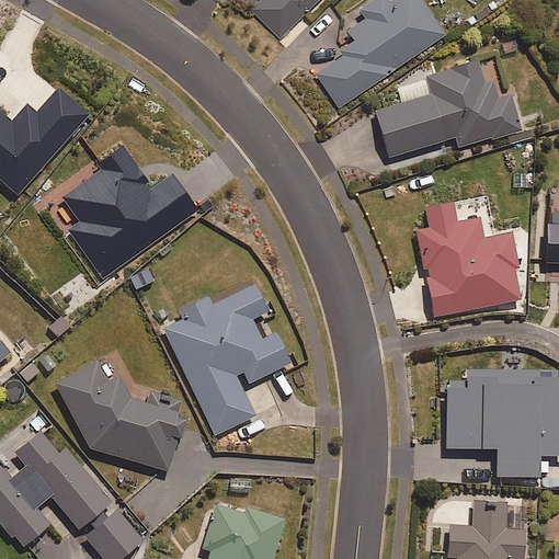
[(262,0),(253,11),(283,40),(319,0),(262,0)]
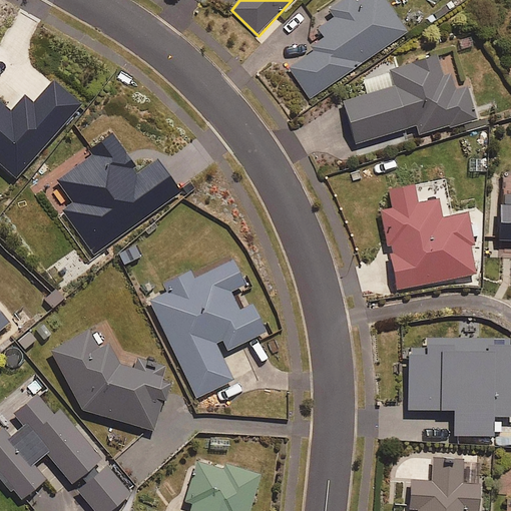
[(357,0),(357,1),(356,0),(342,0),(330,9),(336,17),(322,26),(331,39),(290,68),(312,99),(408,31),(386,0),(357,0)]
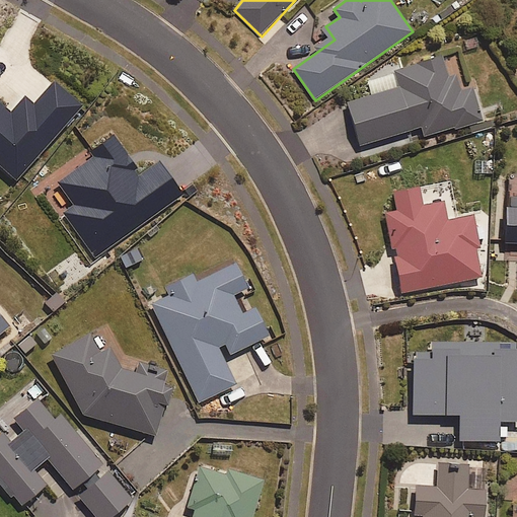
[(447,75),(443,62),(441,54),(391,69),(396,87),(348,102),(361,146),(422,127),(426,138),(483,121),(472,86),(460,90),(455,73),(447,75)]
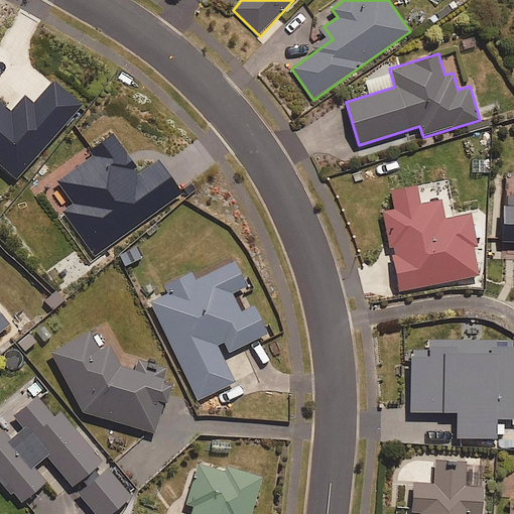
[(0,163),(17,178),(80,105),(51,81),(32,104),(23,96),(10,112),(0,103),(0,163)]
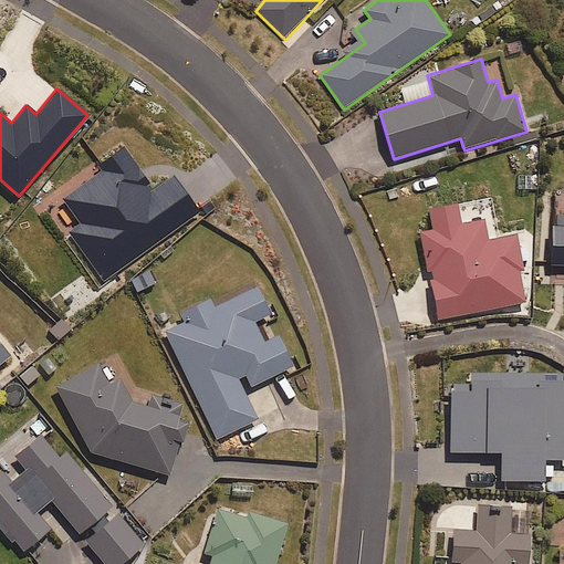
[(171,176),(155,188),(123,146),(96,166),(101,171),(64,199),(82,222),(69,233),(105,282),(153,246),(198,210),(171,176)]
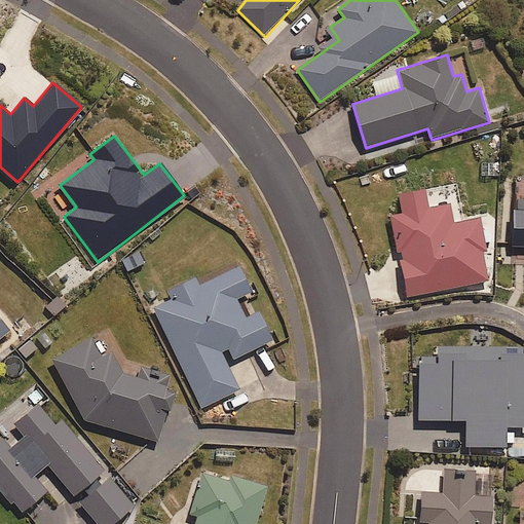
[(427,208),(423,188),(399,193),(403,215),(390,217),(397,249),(399,248),(408,296),(488,281),(483,252),(486,251),(480,218),(452,223),(448,203),(427,208)]
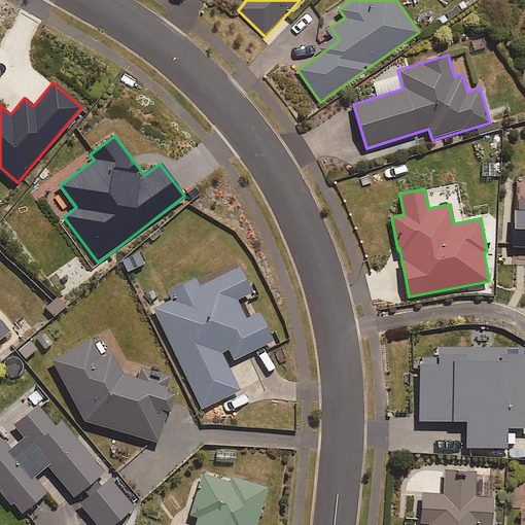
[(524,210),(511,210),(510,244),(524,244),(524,210)]
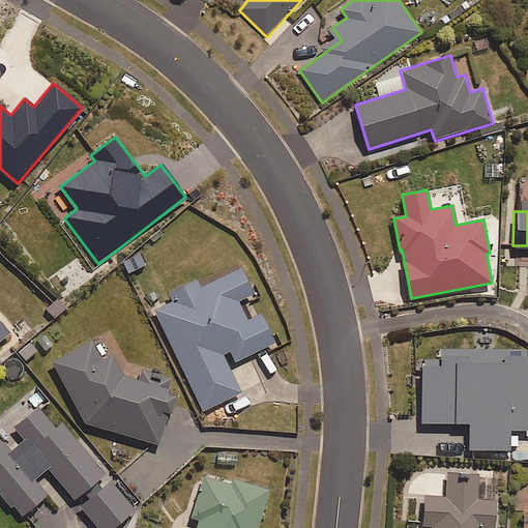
[(238,300),(253,294),(239,267),(203,285),(200,279),(169,293),(174,302),(155,311),(204,411),(241,392),(223,353),(230,349),(236,361),(274,343),(260,315),(247,321),(238,300)]
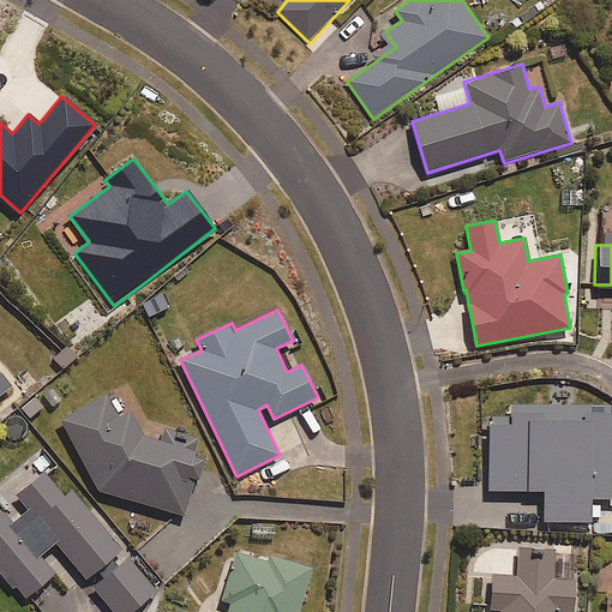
[(0,371),(0,394),(11,385),(0,371)]
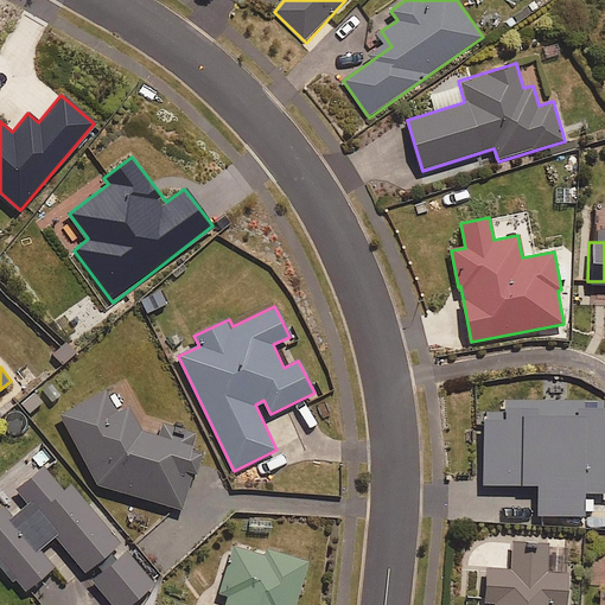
[(127,405),(116,412),(103,390),(63,415),(102,485),(182,510),(201,452),(189,449),(192,438),(160,427),(158,435),(142,430),(127,405)]
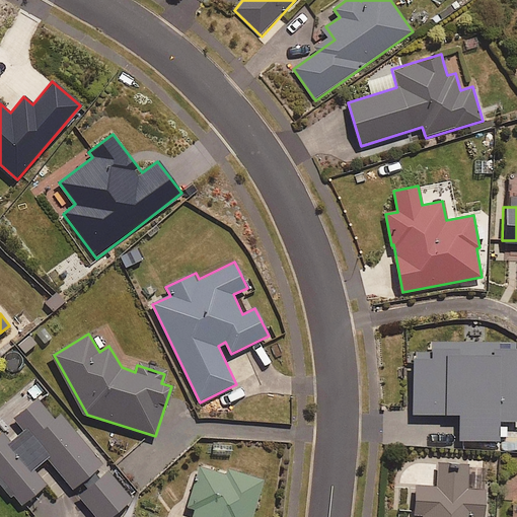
[(516,353),(515,353),(515,342),(433,343),(433,353),(412,353),(413,414),(459,414),(460,440),(507,439),(507,421),(516,421),(516,353)]
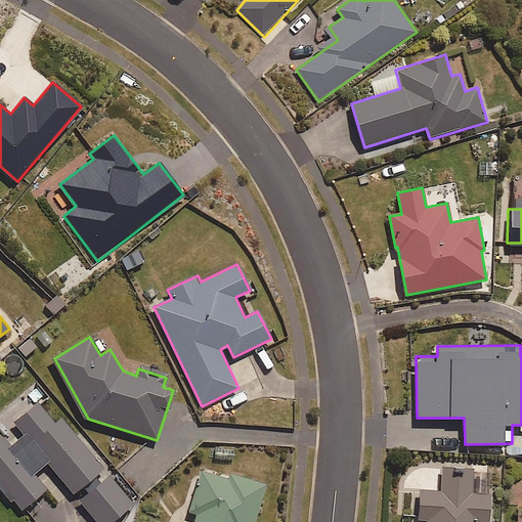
[(37,401),(13,422),(18,428),(24,434),(10,445),(5,438),(0,442),(0,481),(22,509),(46,488),(33,473),(46,462),(72,493),(103,468),(62,418),(55,423),(37,401)]
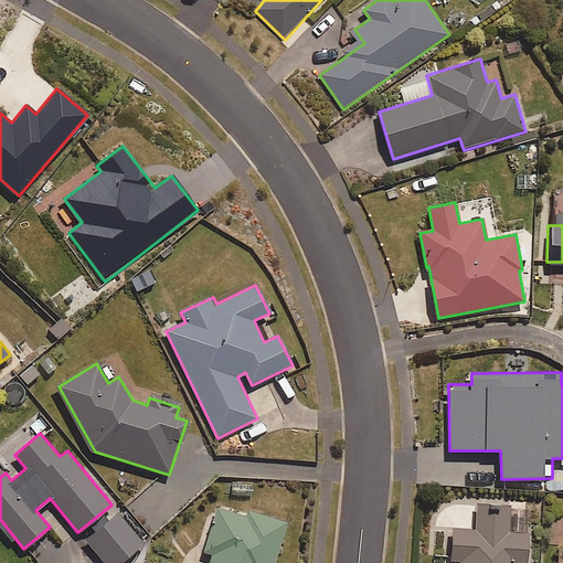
[(527,562),(528,532),(511,531),(512,503),(477,502),(476,530),(450,529),(449,560),(460,561),(460,562),(527,562)]
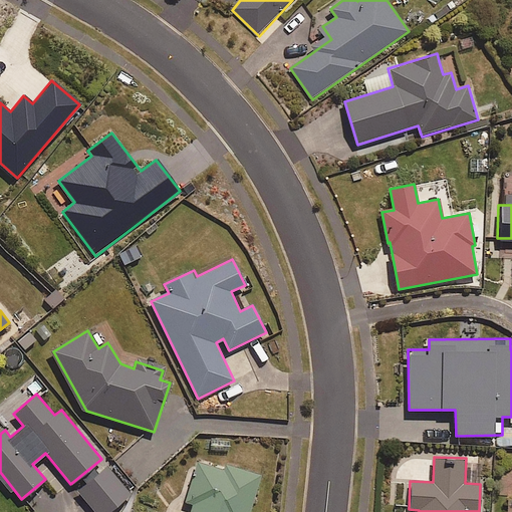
[(250,511),(259,477),(197,461),(186,501),(193,503),(191,511),(250,511)]
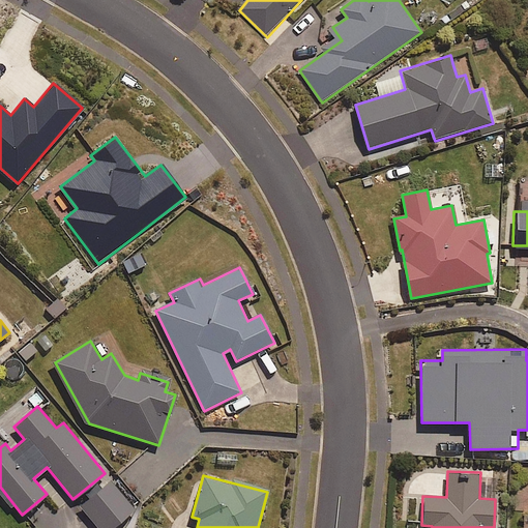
[(110,527),(134,508),(110,480),(81,505),(99,527),(110,527)]
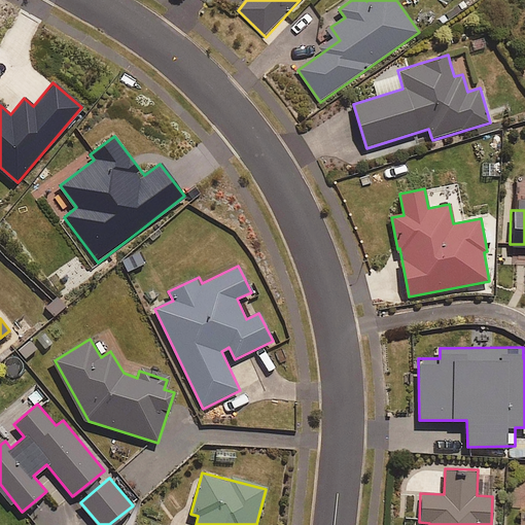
All buildings are outlined.
